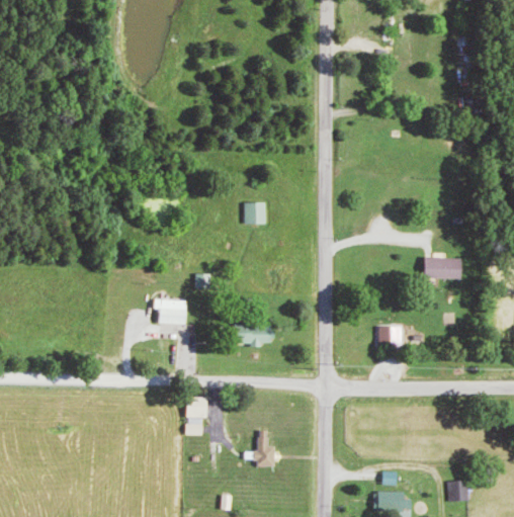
[(244,202),(244,224),(266,224),(265,202),(244,202)]
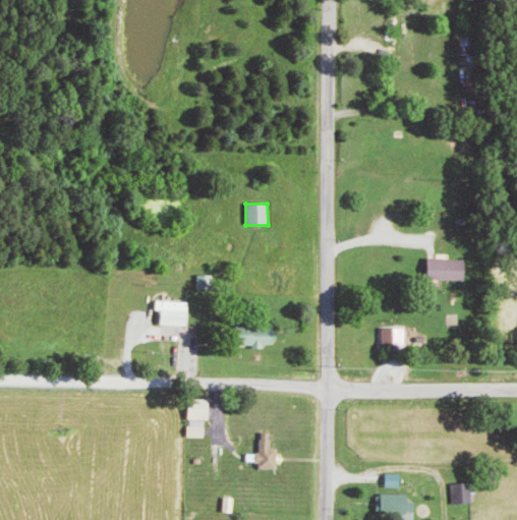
[(424,279),(462,280),(463,260),(424,260),(424,279)]
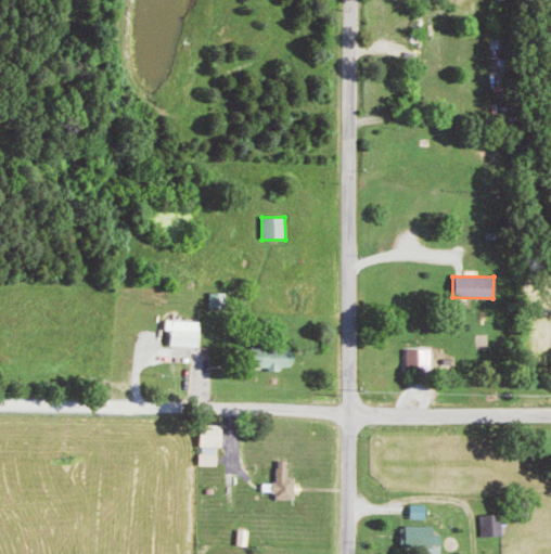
[(202,347),(202,322),(164,321),(164,332),(169,332),(168,346),(202,347)]
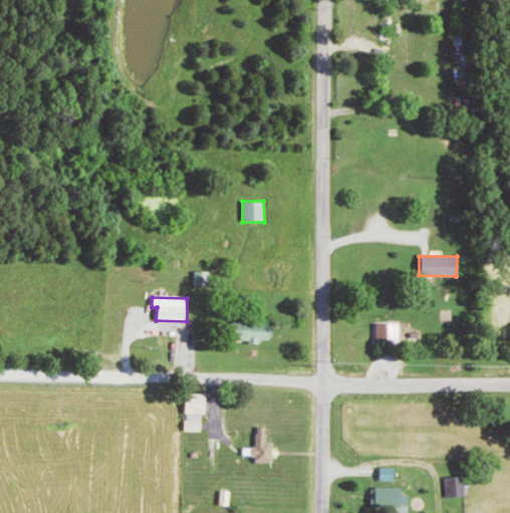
[(267,322),(232,321),(232,341),(258,342),(258,339),(267,340),(267,322)]
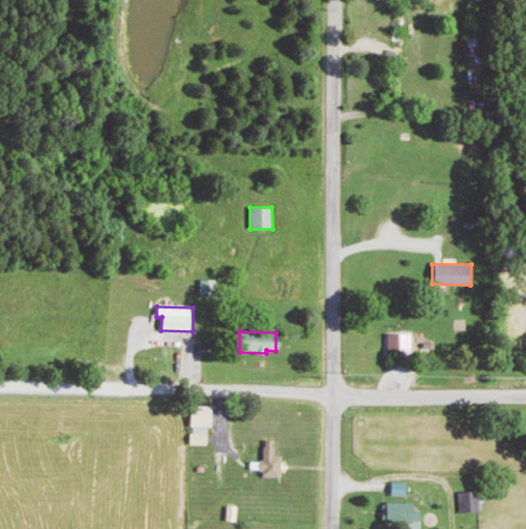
[(388,334),(388,353),(411,352),(411,333),(388,334)]
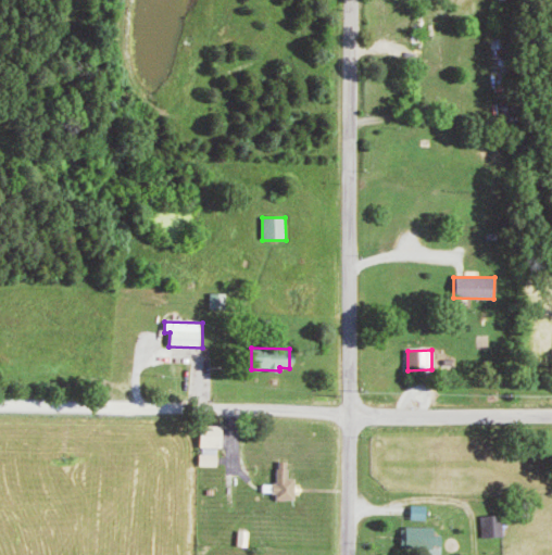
[(199,466),(217,466),(217,449),(223,449),(224,427),(199,426),(198,452),(200,452),(199,466)]
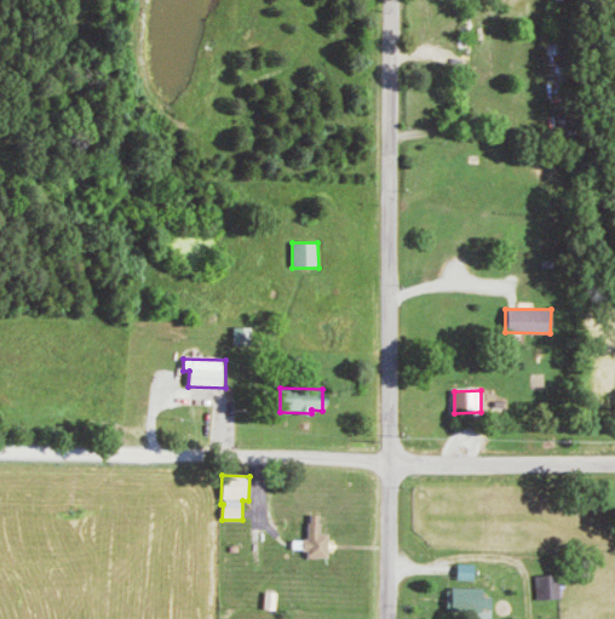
[(309,540),(304,540),(304,559),(328,559),(328,534),(321,534),(320,515),(308,516),(309,540)]
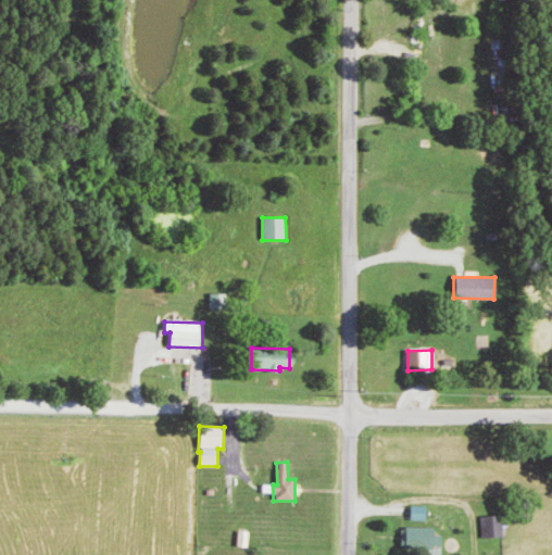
[(425,506),(409,506),(409,520),(424,520),(425,506)]
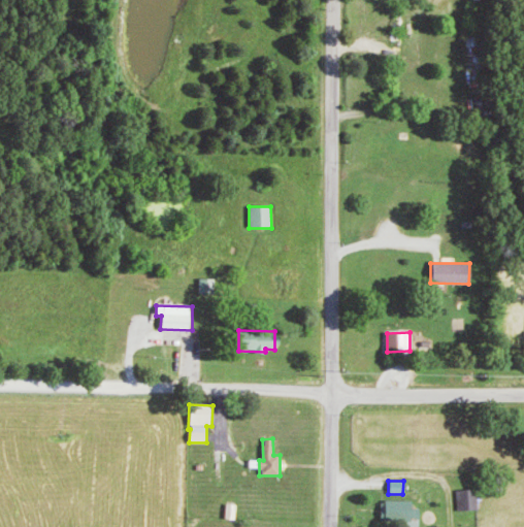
[(477,490),(456,490),(457,511),(477,511),(477,490)]
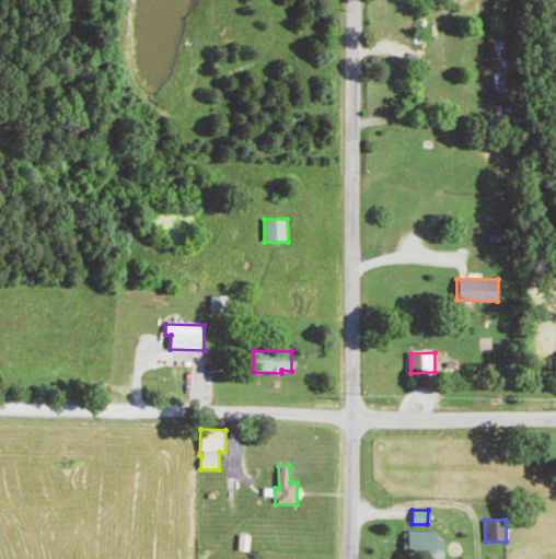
[(443,558),(444,539),(436,539),(436,532),(406,531),(405,554),(430,554),(430,558),(443,558)]
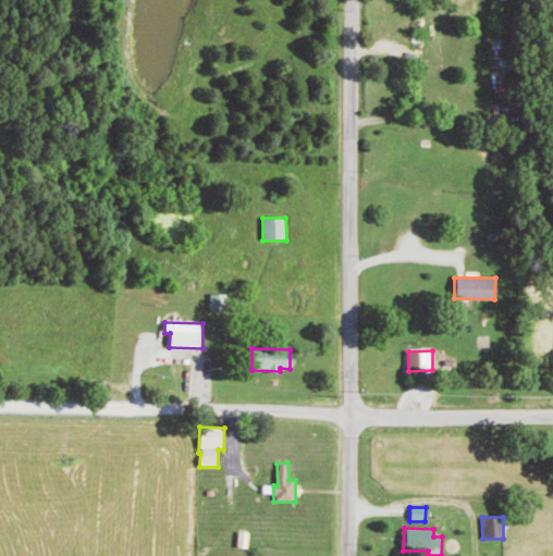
[(250,548),(250,532),(238,532),(238,548),(250,548)]
